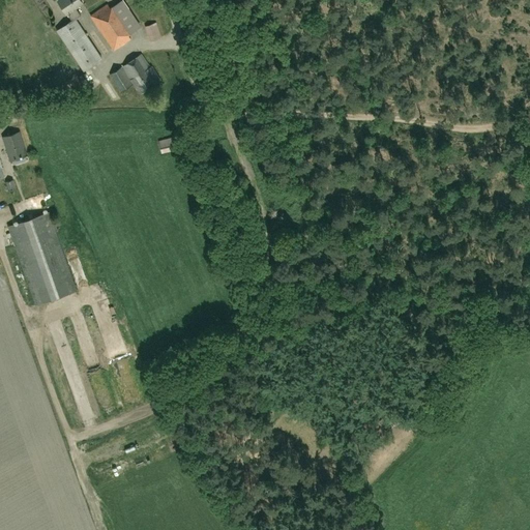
[(81,0),(58,0),(66,12),(67,12),(72,20),(68,23),(57,30),(84,70),(101,58),(78,22),(76,19),(80,15),(75,7),(82,2),(81,0)]
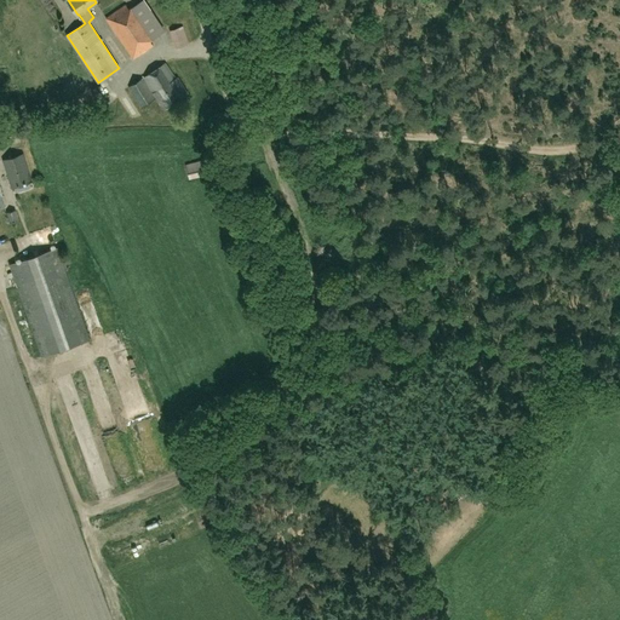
[(144,0),(141,0),(128,9),(125,5),(104,18),(133,59),(154,46),(150,41),(153,40),(165,30),(144,0)]
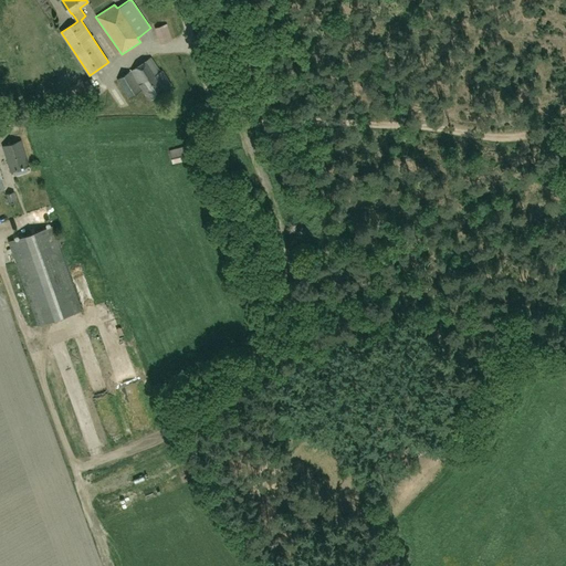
[(173,40),(167,23),(155,29),(160,45),(173,40)]
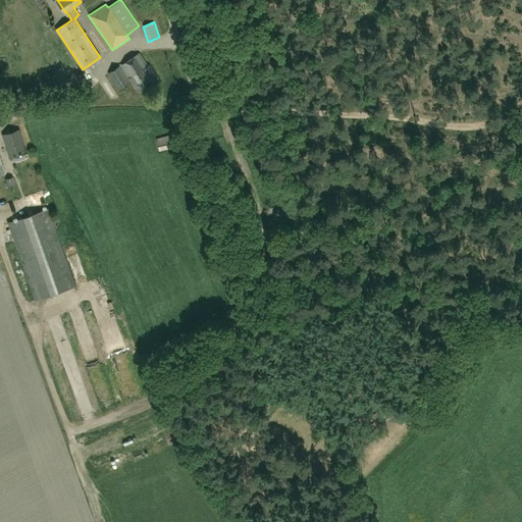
[(140,53),(108,73),(119,91),(131,84),(137,93),(159,79),(150,64),(148,65),(140,53)]
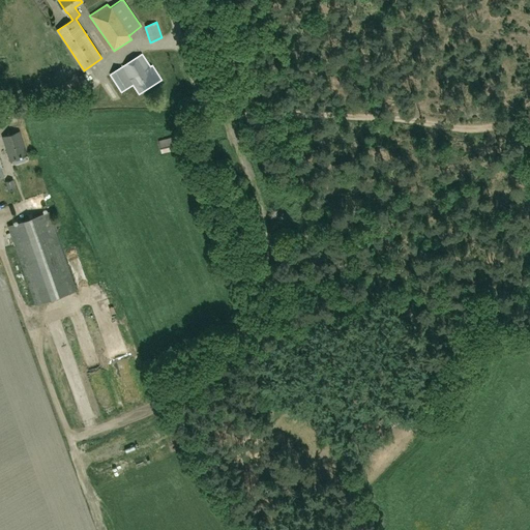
[(9,162),(21,158),(28,156),(20,131),(2,137),(9,162)]
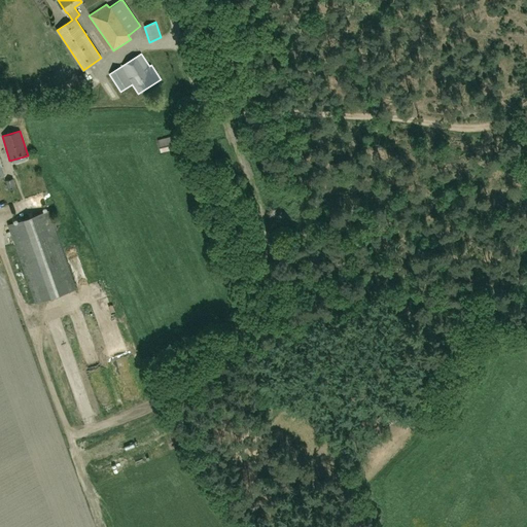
[(161,152),(176,149),(172,136),(156,140),(161,152)]
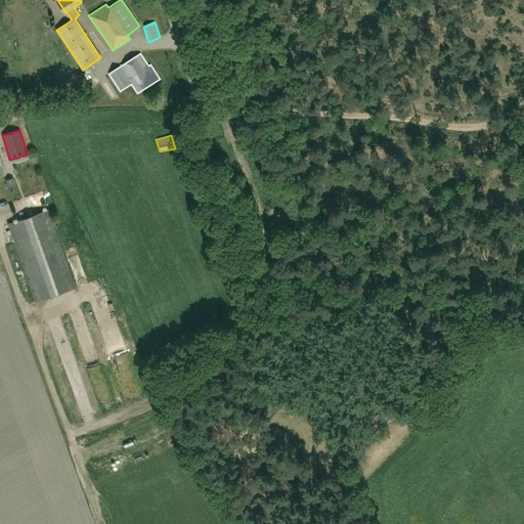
[(8,188),(15,186),(13,177),(5,179),(7,189),(8,188)]
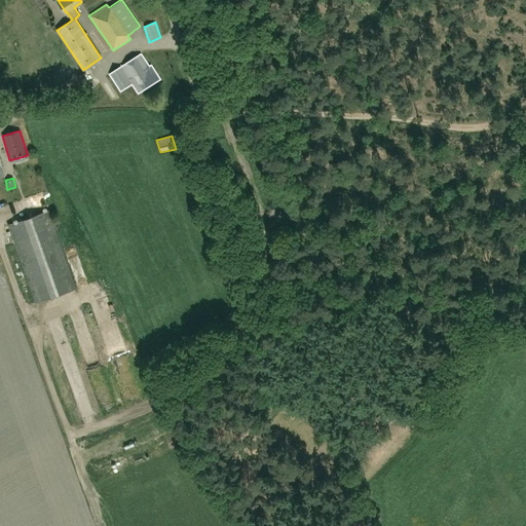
[(48,211),(8,224),(36,302),(75,288),(48,211)]
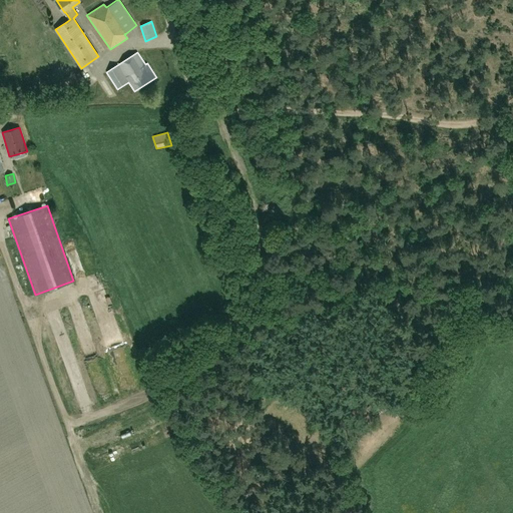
[(60,312),(52,314),(59,334),(67,331),(60,312)]
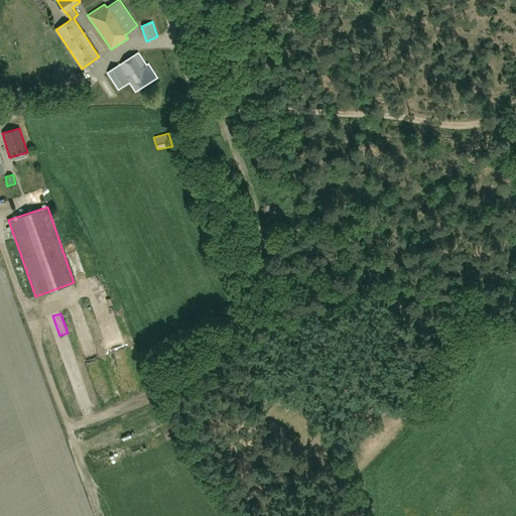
All buildings are outlined.
